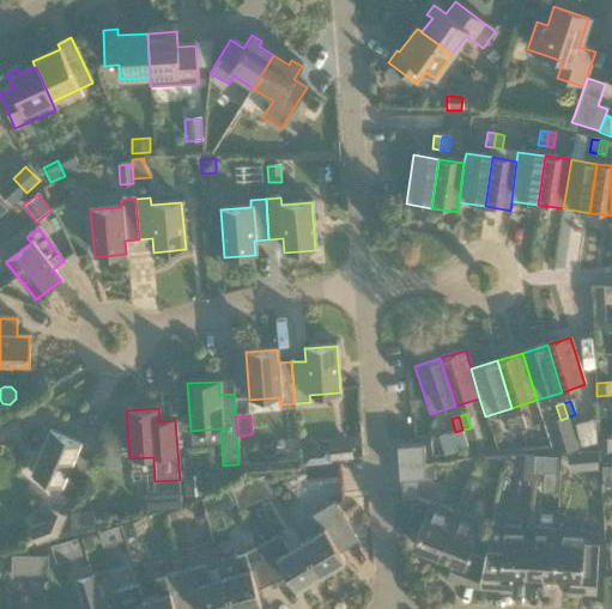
[(521,416),(515,419),(519,432),(526,430),(521,416)]
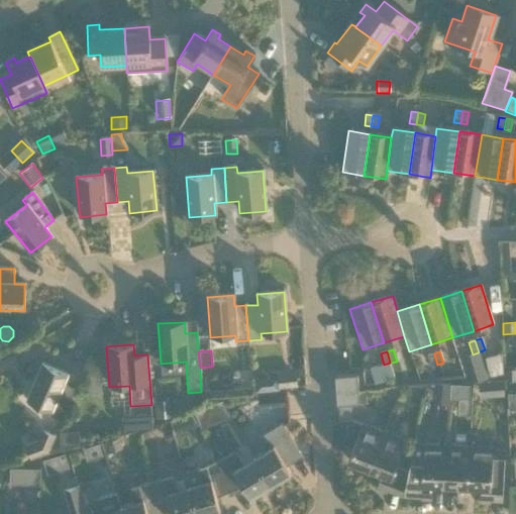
[(434,353),(427,355),(431,367),(437,365),(434,353)]
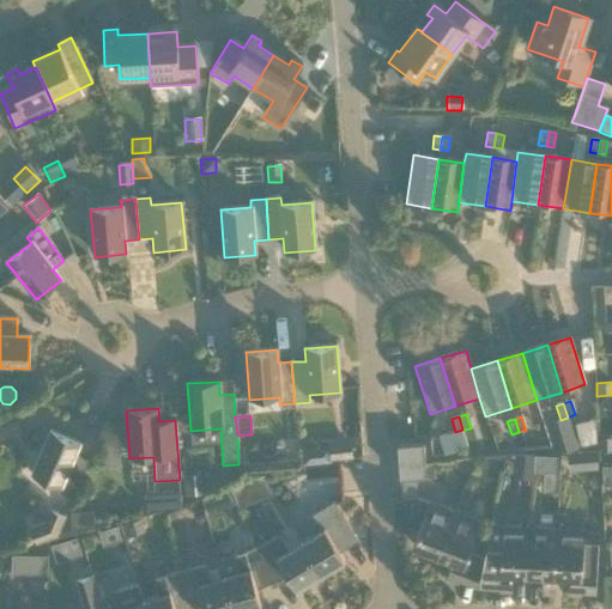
[(74,456),(79,444),(50,431),(31,475),(60,487),(58,493),(73,500),(90,462),(74,456)]
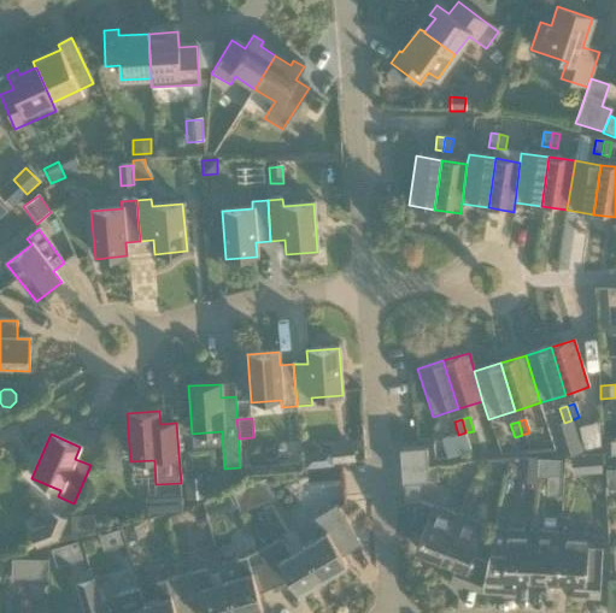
[(464,434),(441,441),(447,459),(470,452),(464,434)]
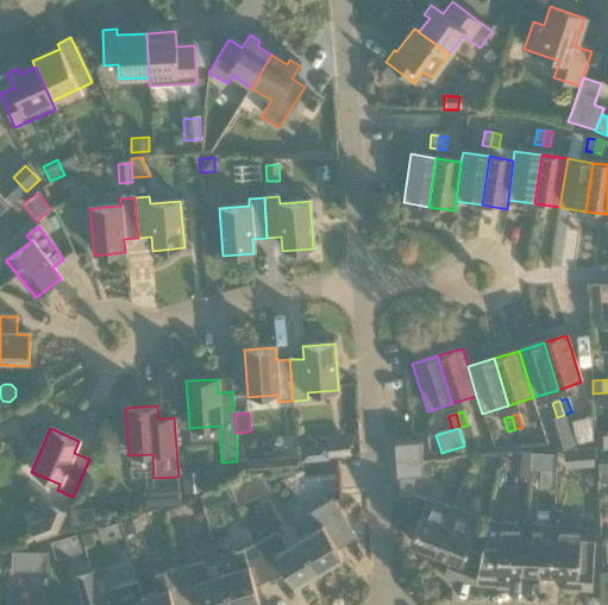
[(569,433),(556,436),(562,453),(574,449),(569,433)]
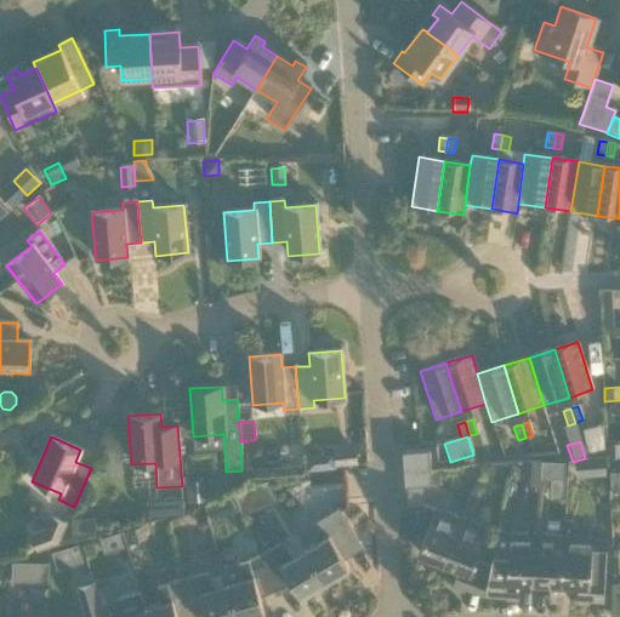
[(607,460),(619,458),(619,444),(607,445),(607,460)]
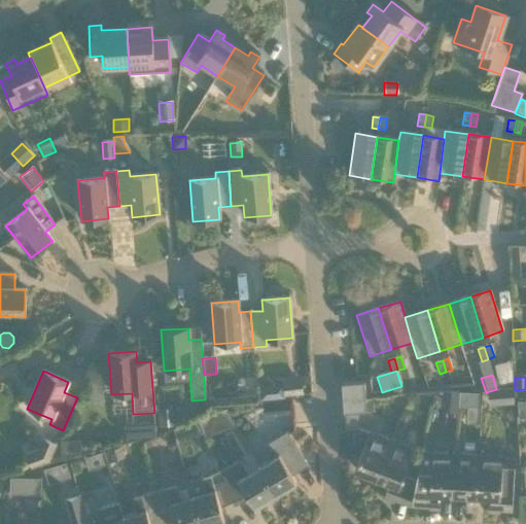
[(282,385),(282,397),(301,395),(300,383),(282,385)]
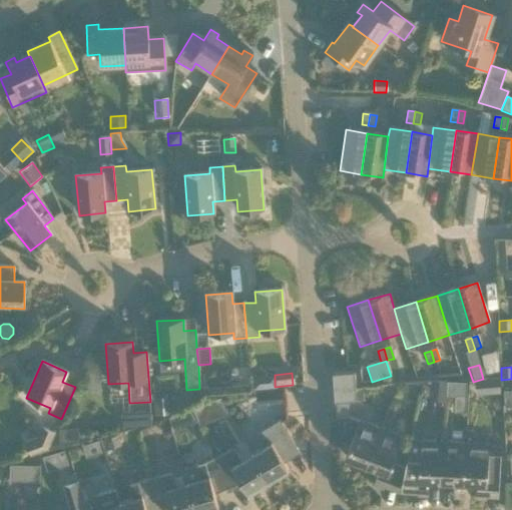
[(333,376),(334,391),(356,390),(354,375),(333,376)]
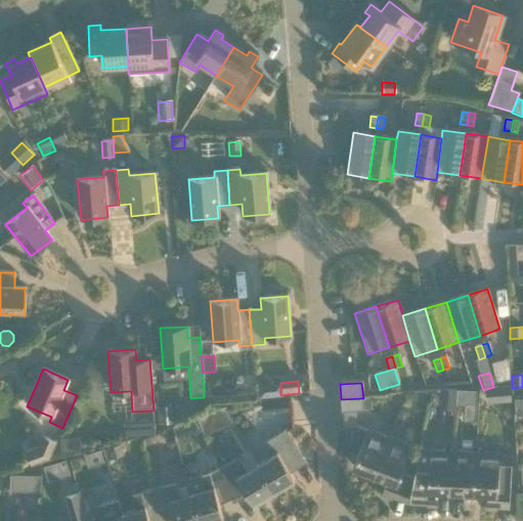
[(510,385),(499,385),(500,401),(511,401),(510,385)]
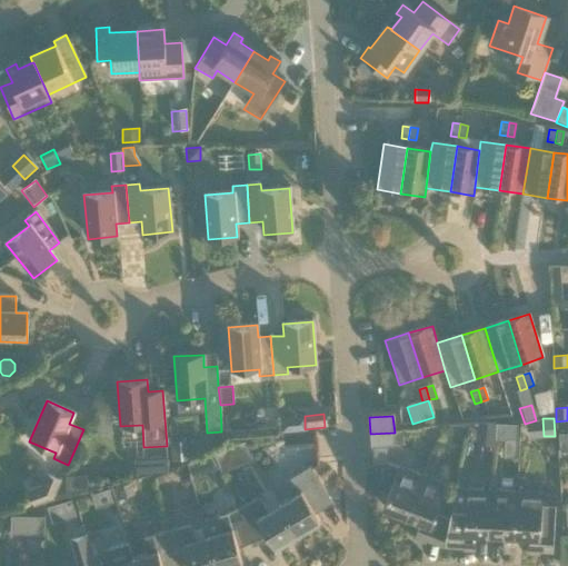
[(285,450),(314,448),(311,432),(284,435),(285,450)]
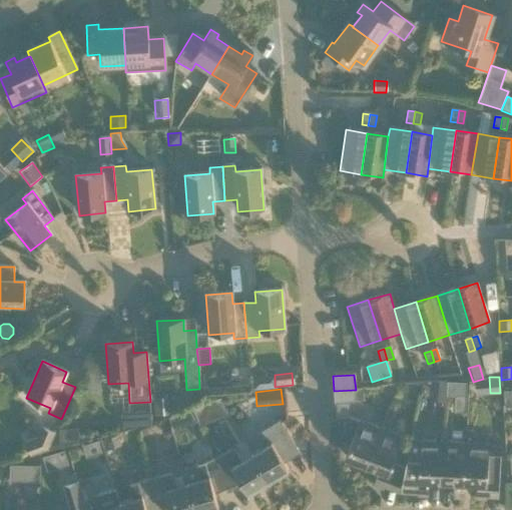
[(356,402),(356,390),(334,391),(335,403),(356,402)]
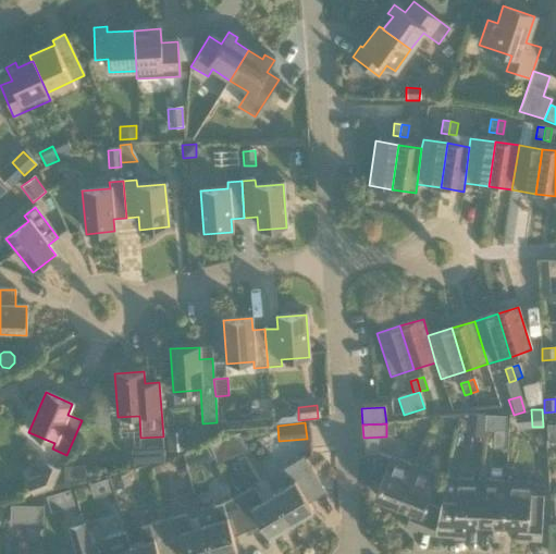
[(186,440),(167,441),(168,453),(187,451),(186,440)]
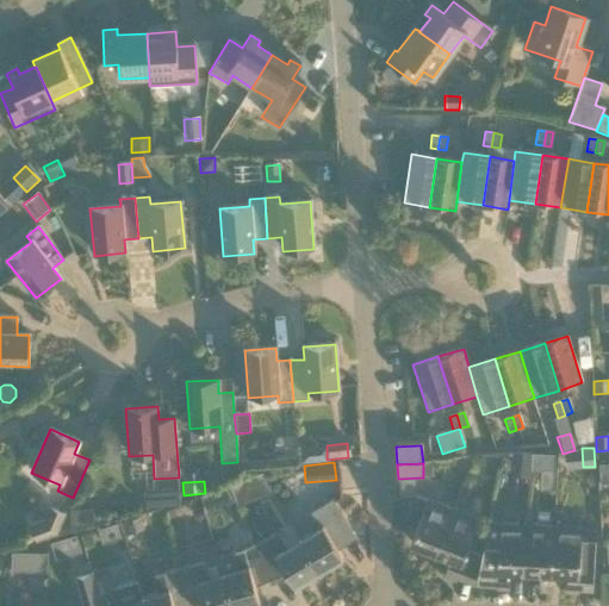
[(144,508),(180,506),(179,489),(143,492),(144,508)]
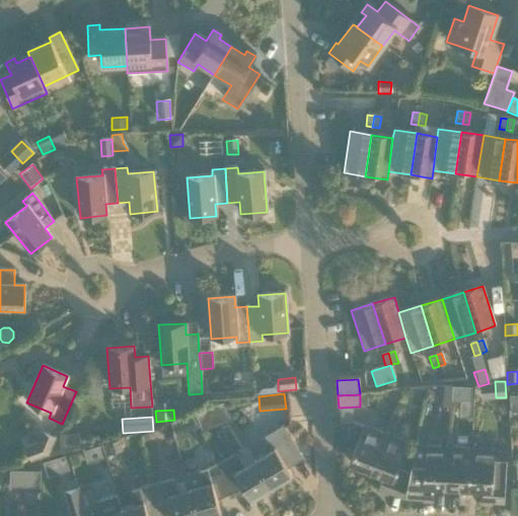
[(170,424),(174,436),(182,434),(178,422),(170,424)]
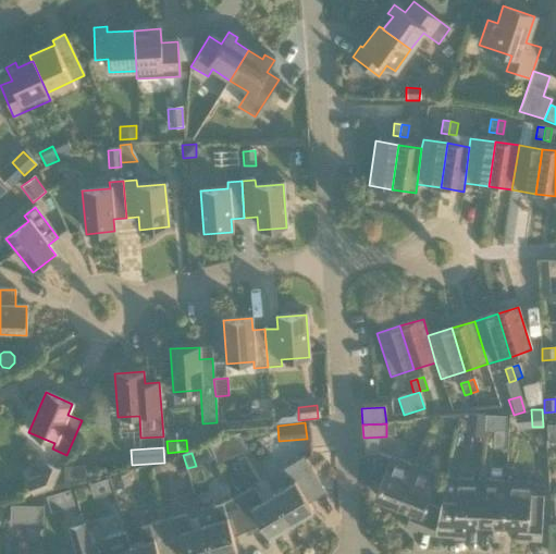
[(374,497),(398,506),(414,467),(379,453),(367,454),(369,480),(380,484),(374,497)]
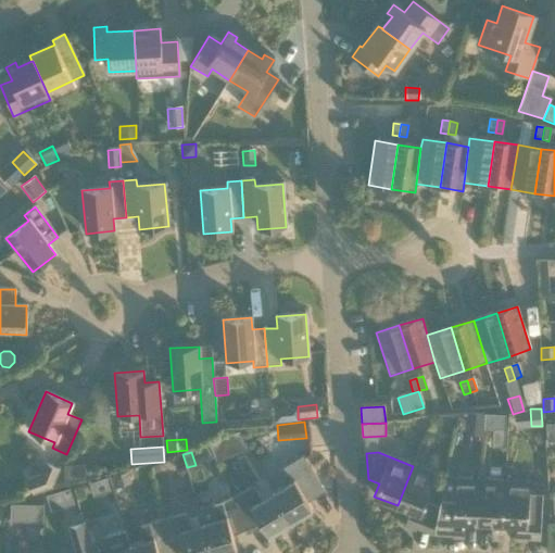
[(285,486),(273,493),(291,523),(312,510),(307,502),(325,492),(311,469),(302,456),(286,467),(277,473),(285,486)]
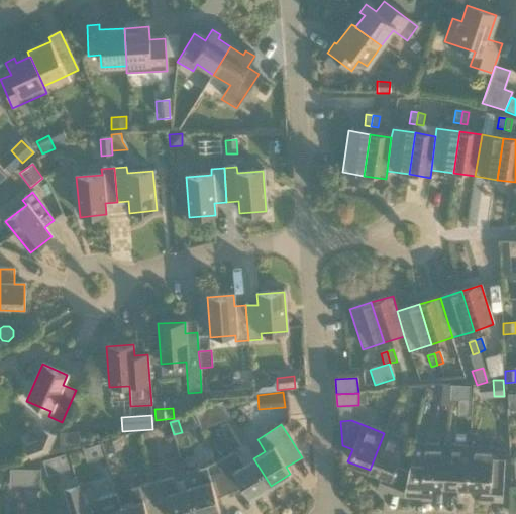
[(48,454),(56,436),(41,430),(36,441),(25,446),(30,460),(48,454)]
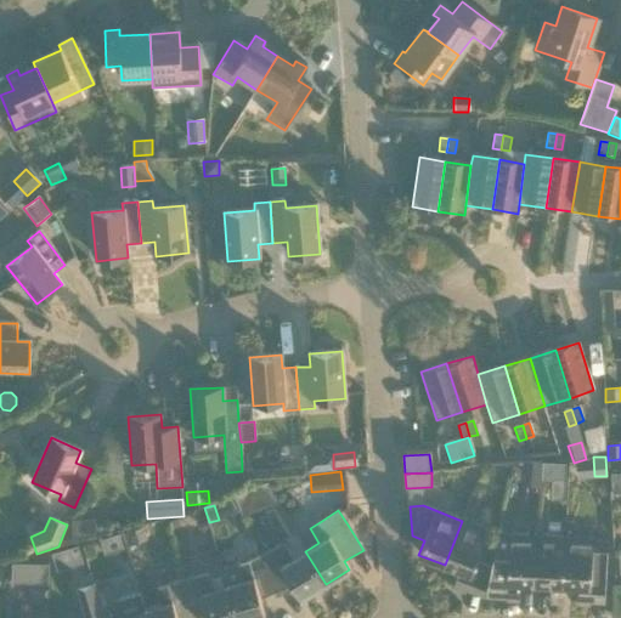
[(72,538),(96,537),(95,520),(71,521),(72,538)]
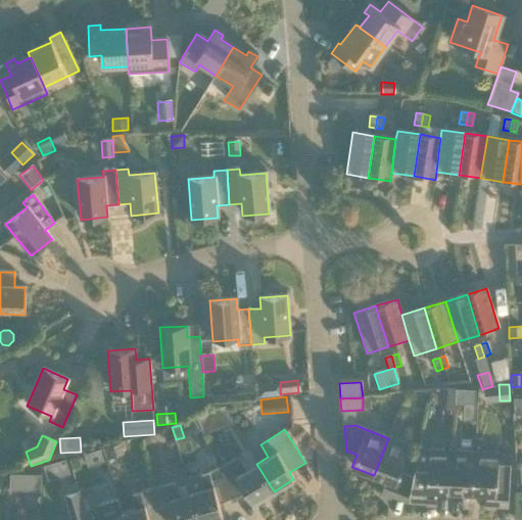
[(391,497),(408,503),(413,477),(400,472),(410,446),(388,438),(374,475),(386,480),(380,495),(390,499),(391,497)]
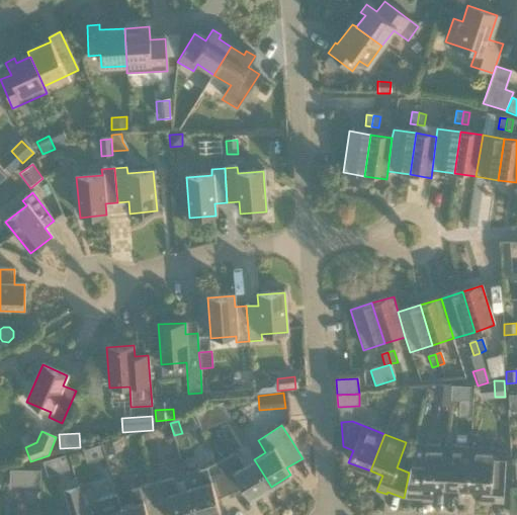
[(104,455),(121,450),(118,440),(101,445),(104,455)]
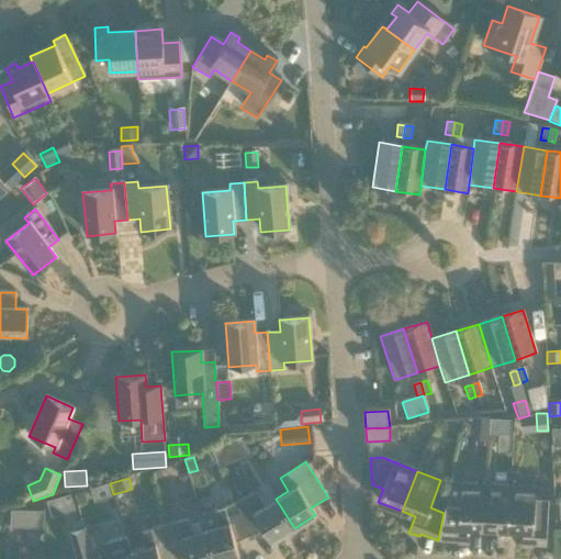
[(483,528),(485,485),(450,484),(444,513),(438,540),(457,541),(457,545),(468,546),(469,528),(483,528)]
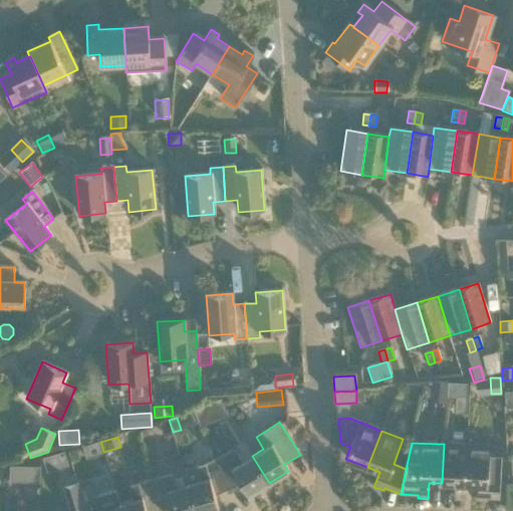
[(465,484),(466,445),(444,444),(442,483),(454,484),(454,500),(464,500),(465,484)]
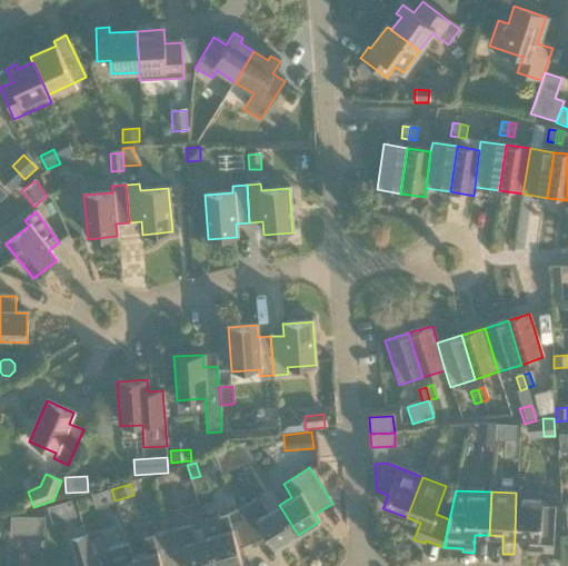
[(539,553),(552,553),(555,495),(516,493),(515,536),(528,537),(527,555),(539,555),(539,553)]
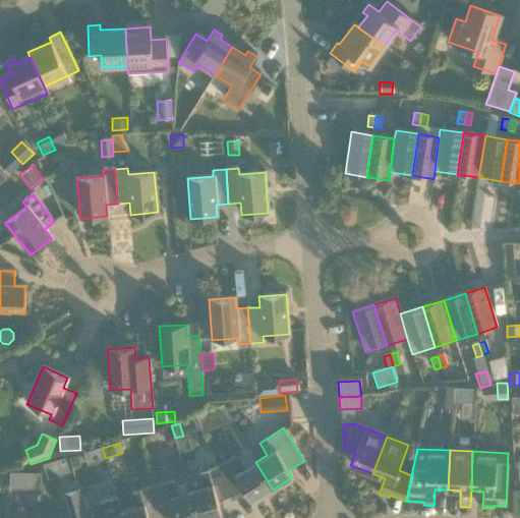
[(252,502),(273,490),(255,462),(244,469),(236,456),(228,461),(218,466),(224,480),(233,496),(245,490),(252,502)]
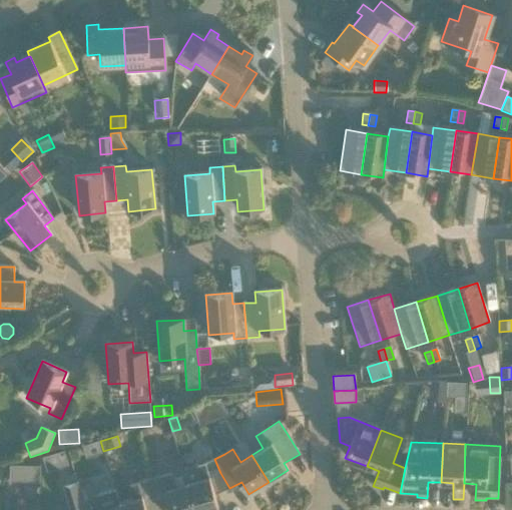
[(183,473),(184,474),(187,484),(194,509),(214,509),(218,508),(214,495),(229,488),(220,473),(214,459),(204,464),(195,467),(196,470),(183,473)]
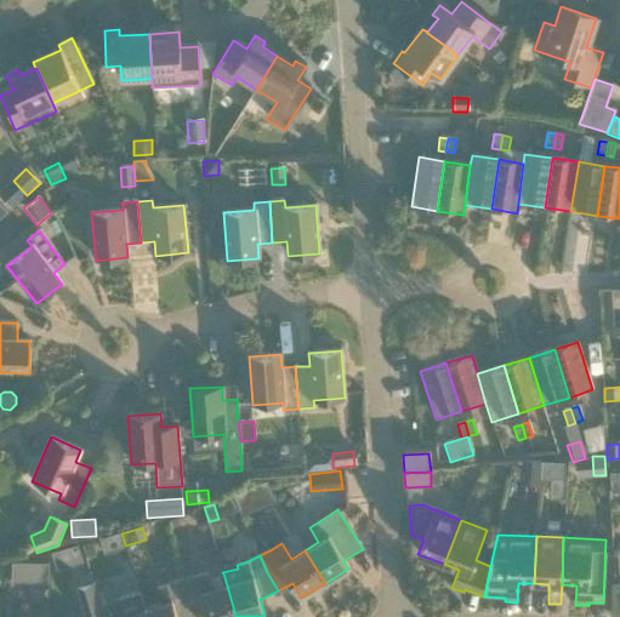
[(11,580),(11,583),(47,584),(47,565),(11,564),(11,565),(11,580)]
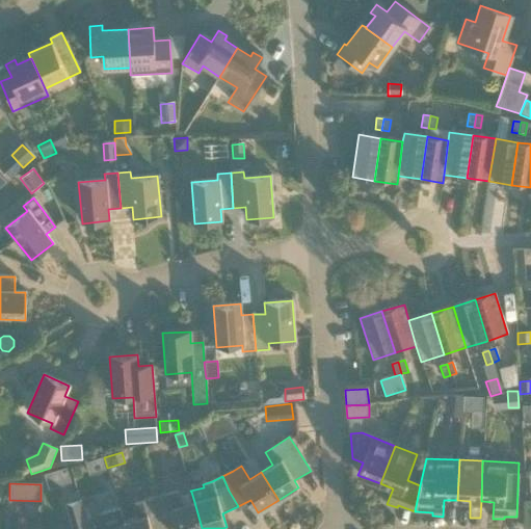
[(202,528),(194,502),(191,492),(178,496),(177,492),(167,495),(156,498),(164,528),(177,528),(202,528)]
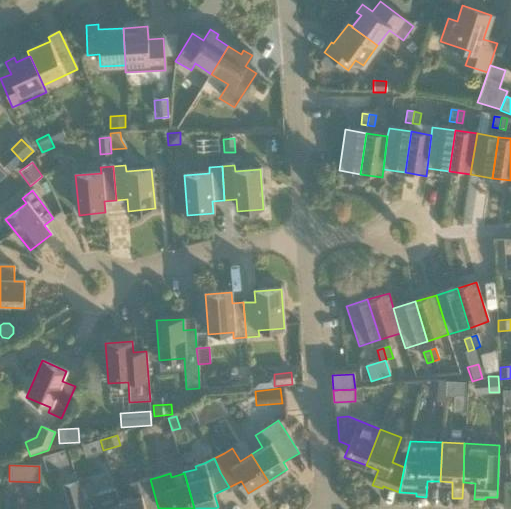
[(132,499),(120,503),(121,508),(158,508),(150,479),(128,485),(132,499)]
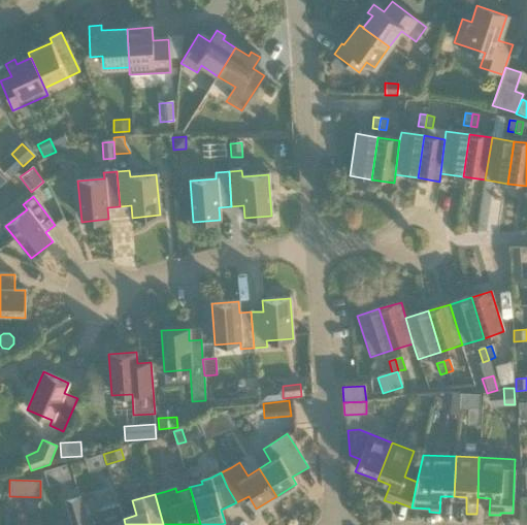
[(87,524),(81,502),(79,497),(65,501),(71,524),(87,524)]
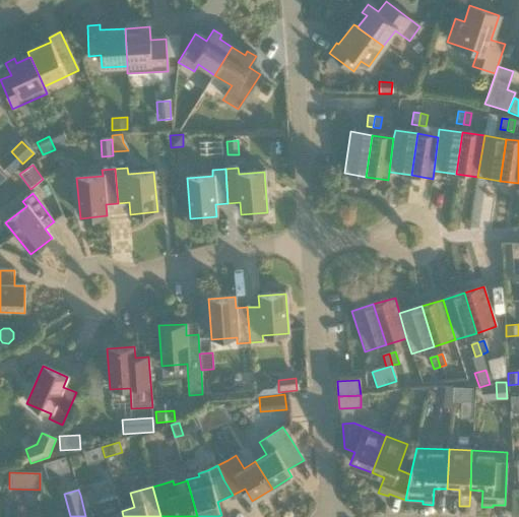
[(117,497),(105,501),(94,504),(91,492),(80,495),(85,516),(123,516),(122,511),(117,497)]
